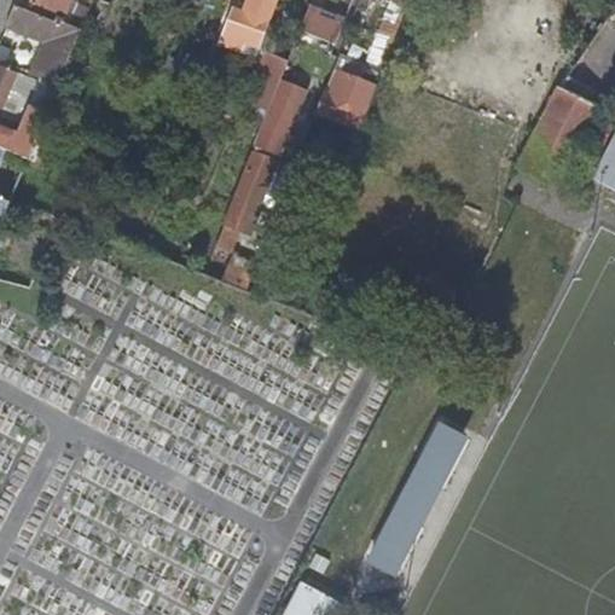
[(15,0),(13,1),(79,29),(87,7),(75,3),(70,13),(64,11),(69,0),(15,0)]
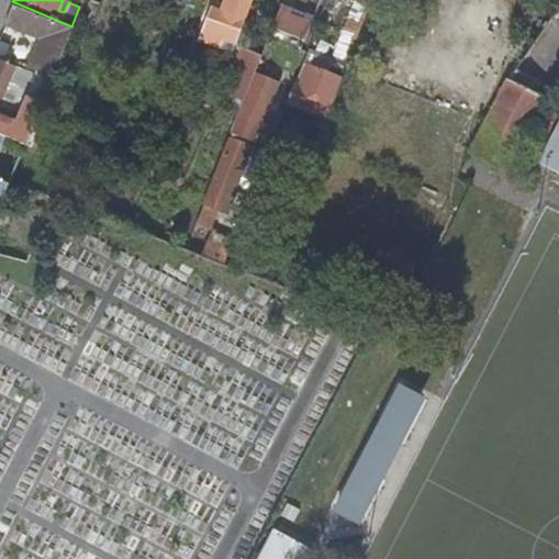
[(233,0),(233,1),(241,3),(238,9),(245,12),(249,0),(233,0)]
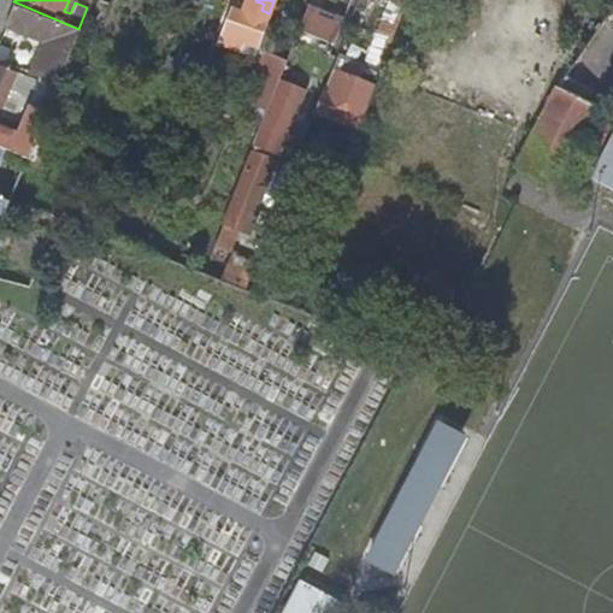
[(357,128),(406,0),(390,0),(363,66),(337,56),(316,111),(357,128)]
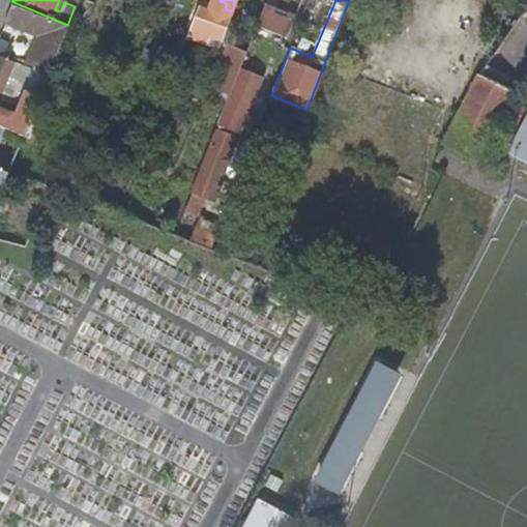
[(34,66),(48,72),(67,27),(11,3),(4,20),(37,34),(26,63),(34,66)]
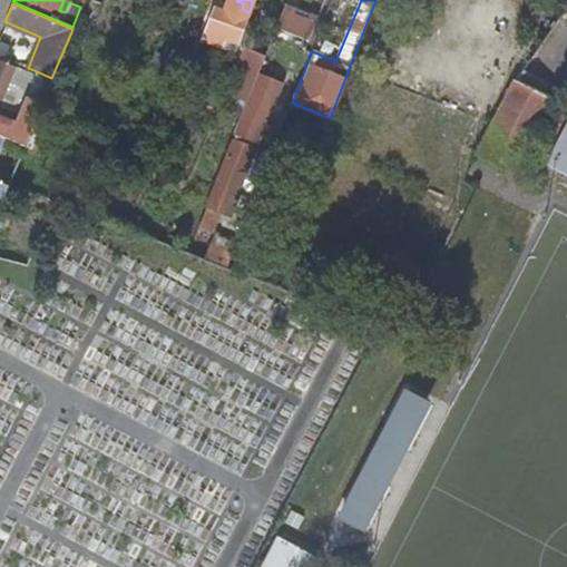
[(292,32),(306,38),(315,16),(310,13),(308,19),(291,13),(293,7),(283,3),(275,25),(292,32)]
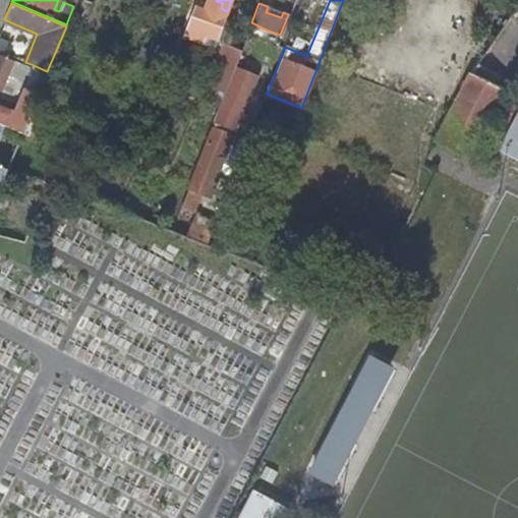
[(281,17),(283,12),(268,6),(266,12),(281,17)]
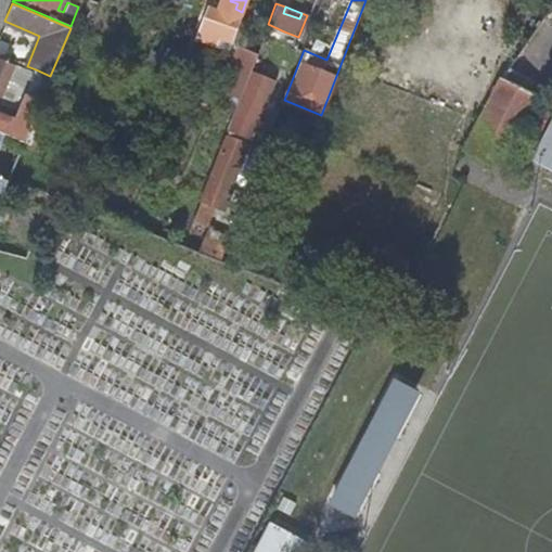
[(233,36),(240,20),(208,8),(202,24),(233,36)]
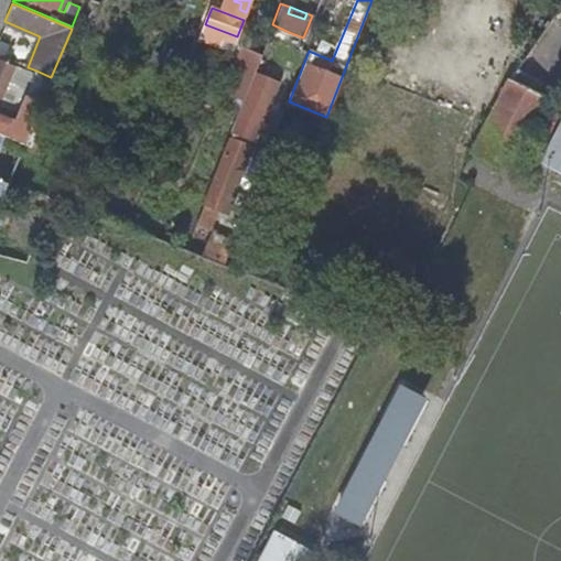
[(284,42),(289,32),(272,24),(268,35),(284,42)]
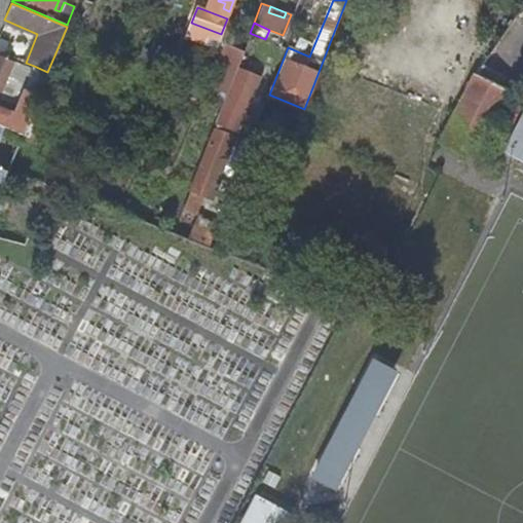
[(0,51),(16,59),(22,46),(0,38),(0,51)]
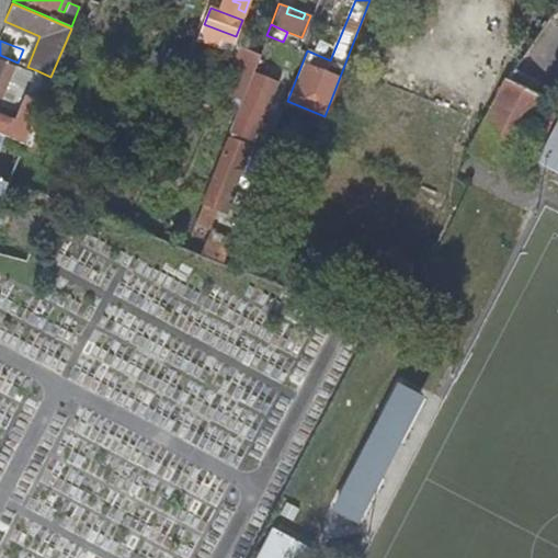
[(13,73),(15,66),(0,59),(0,105),(9,82),(16,86),(20,77),(13,73)]
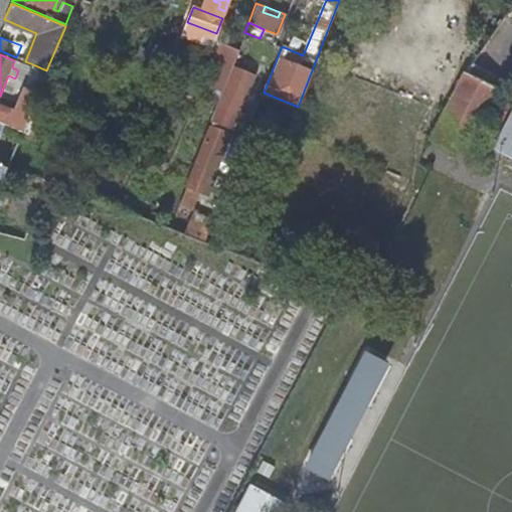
[(17,103),(31,109),(46,70),(33,64),(17,103)]
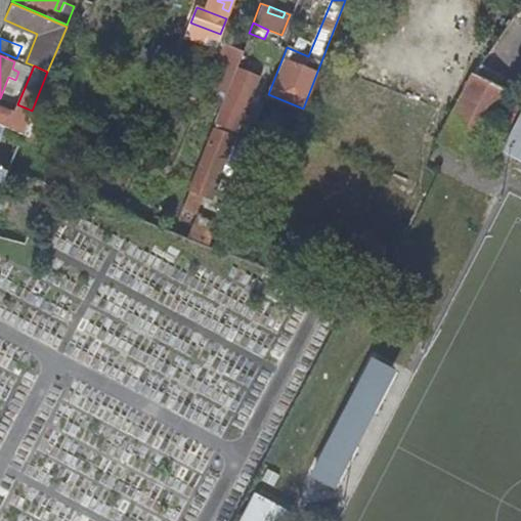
[(215,122),(236,131),(243,116),(247,117),(253,101),(249,99),(259,75),(236,66),(225,92),(215,122)]
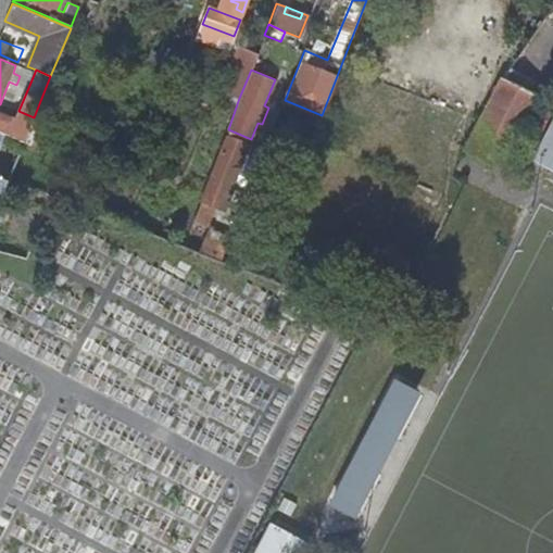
[(533,93),(541,97),(548,86),(526,75),(519,86),(500,76),(462,148),(495,166),(533,93)]
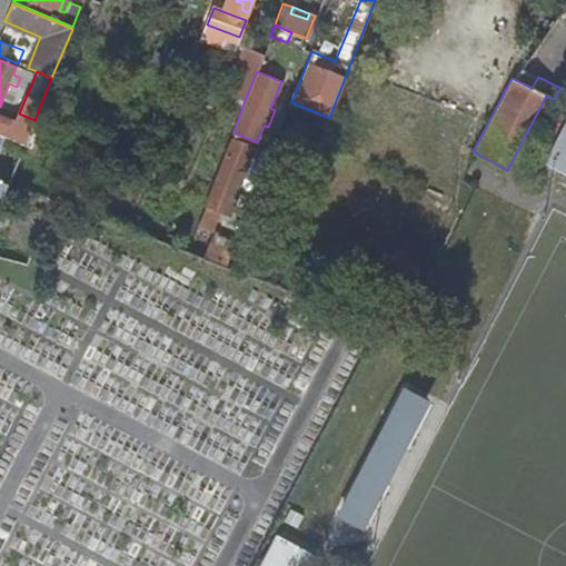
[(565,115),(542,162),(565,175),(565,115)]
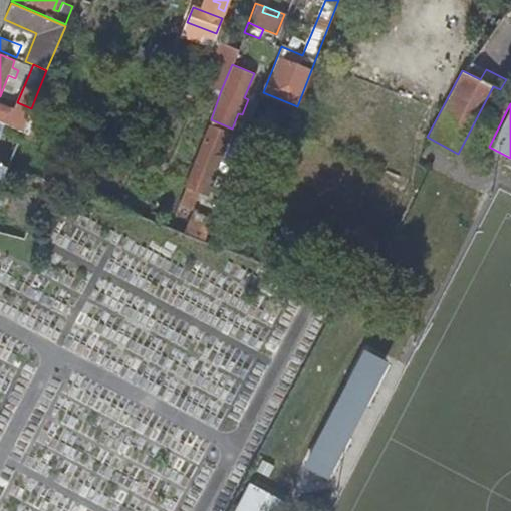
[(0,121),(22,131),(27,117),(7,108),(0,104),(0,121)]
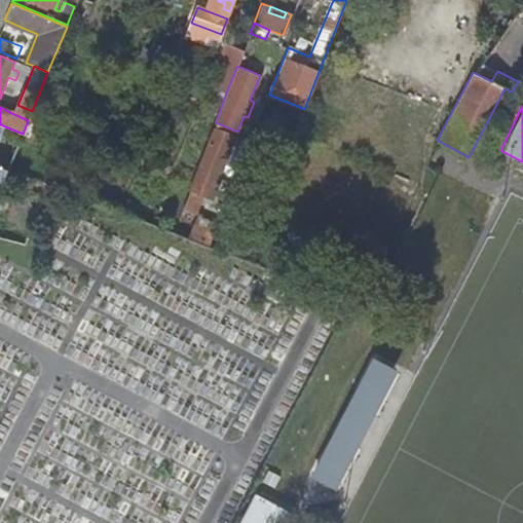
[(216,128),(235,136),(237,132),(216,122),(214,126),(216,128)]
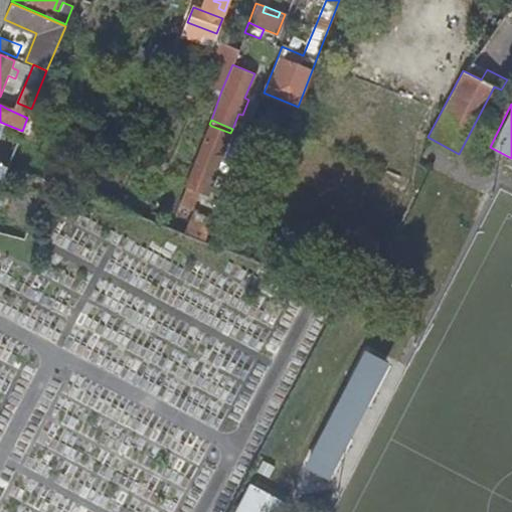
[(0,153),(11,159),(22,131),(0,122),(0,153)]
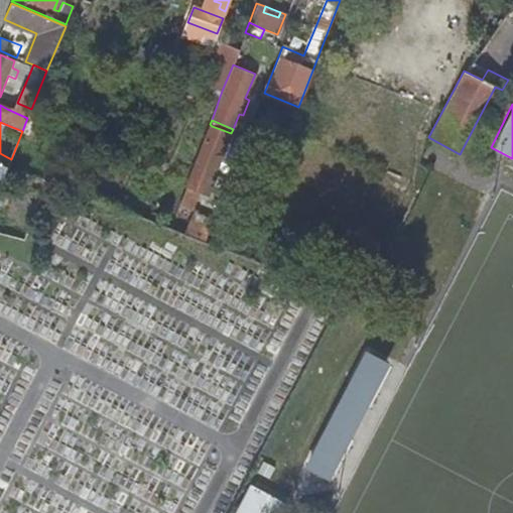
[(232,167),(240,149),(227,144),(231,133),(212,126),(179,206),(189,210),(198,190),(207,195),(219,162),(232,167)]
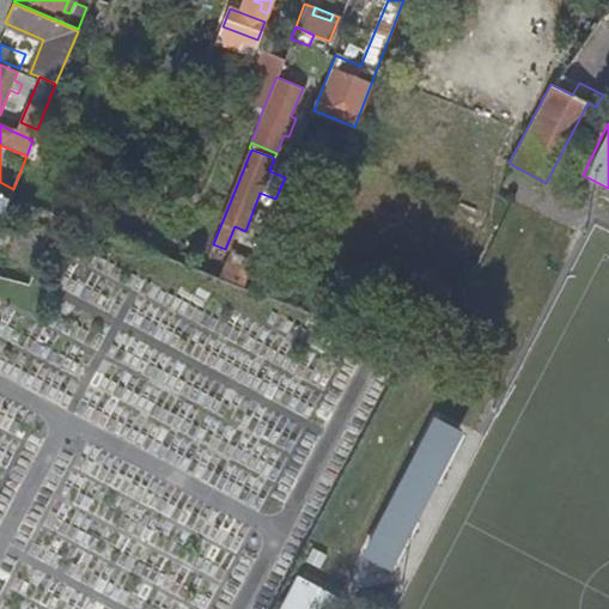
[(74,168),(59,209),(62,211),(78,170),(74,168)]
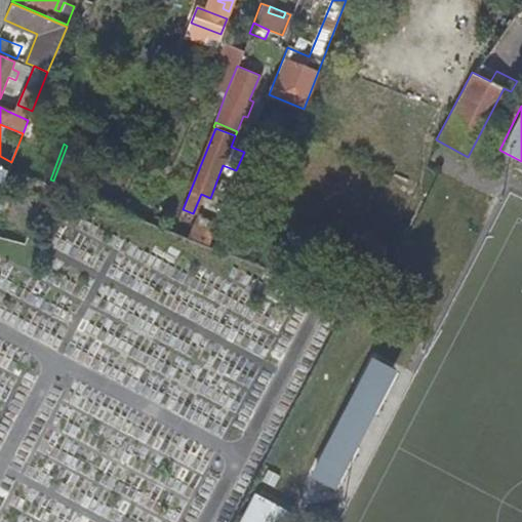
[(11,164),(23,168),(30,151),(21,147),(18,146),(11,164)]
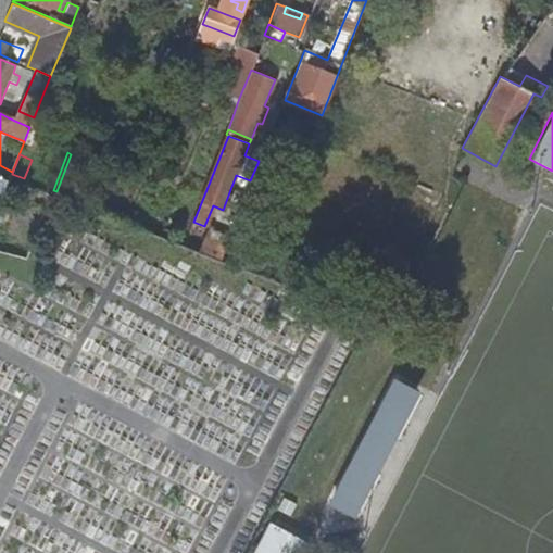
[(220,260),(226,246),(210,239),(206,247),(201,244),(199,252),(220,260)]
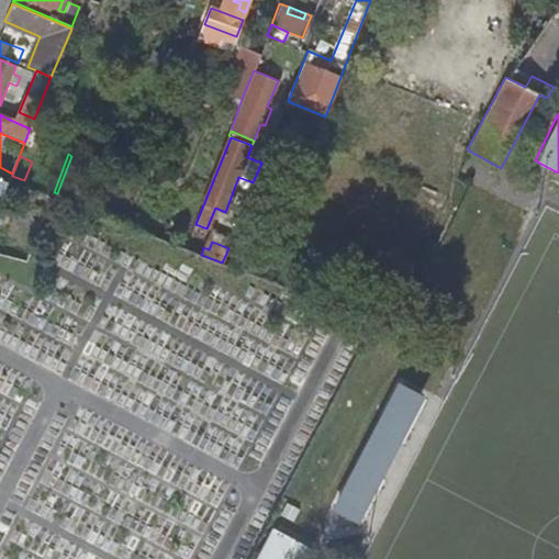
[(370,528),(443,391),(421,379),(348,516),(370,528)]
